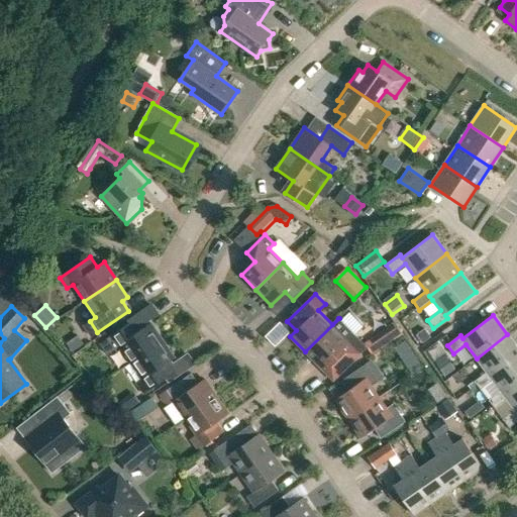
[(120,346),(131,363),(163,341),(150,323),(144,328),(137,318),(100,343),(107,354),(120,346)]
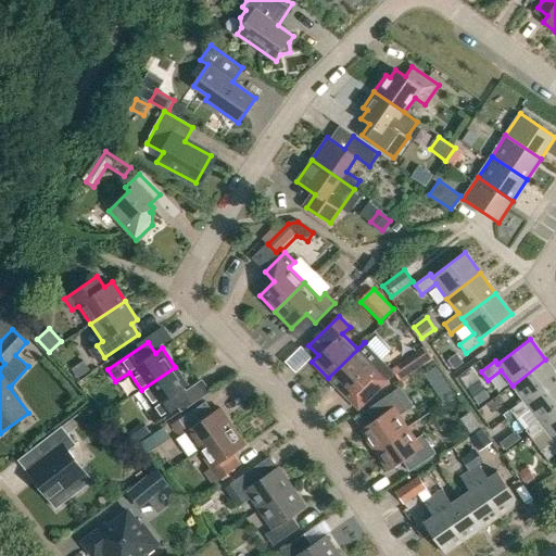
[(328,378),(344,394),(348,391),(361,405),(371,395),(394,374),(365,342),(328,378)]
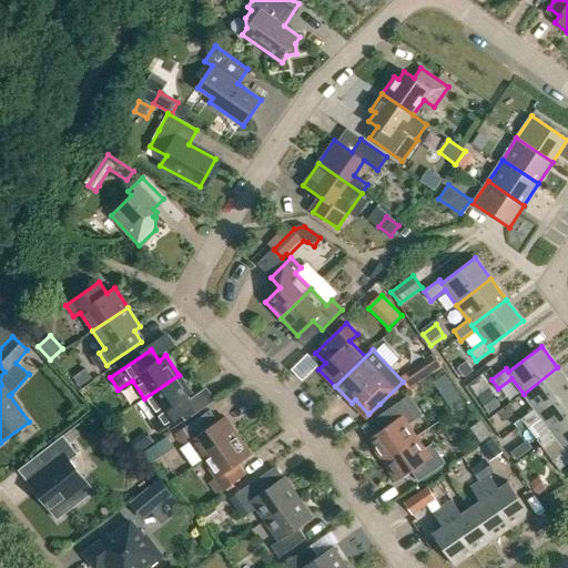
[(416,368),(424,381),(443,368),(435,356),(416,368)]
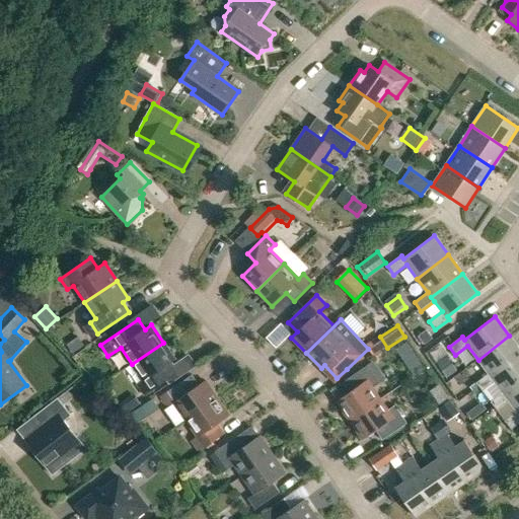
[(427,329),(420,336),(425,344),(433,338),(427,329)]
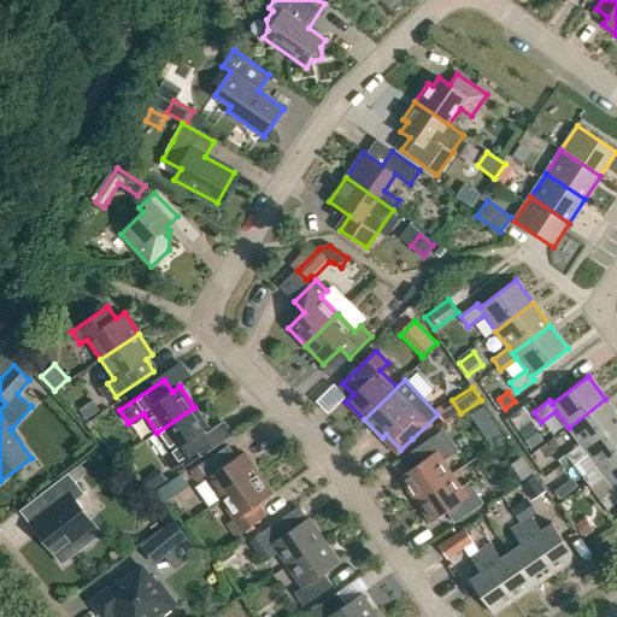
[(586,450),(616,425),(616,413),(605,399),(569,428),(581,444),(566,456),(574,465),(588,454),(586,450)]
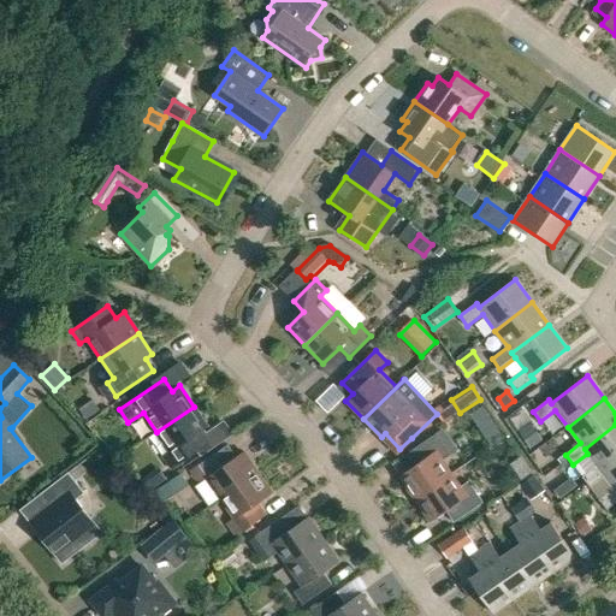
[(82,410),(88,420),(101,410),(95,402),(82,410)]
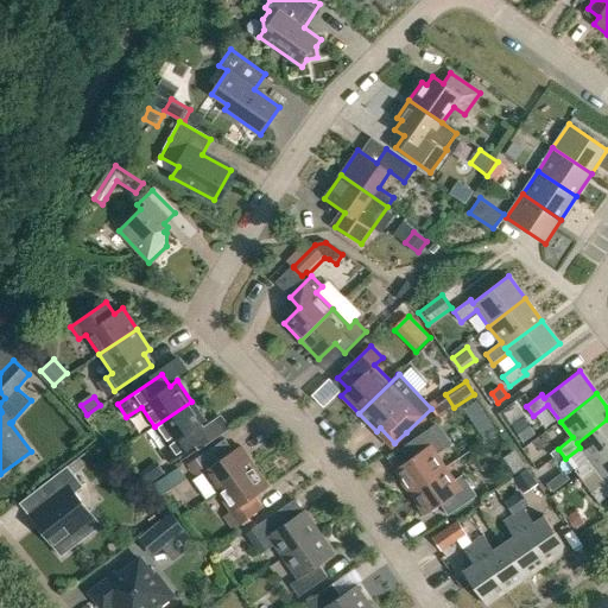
[(162,450),(170,463),(197,445),(189,434),(206,422),(191,401),(154,426),(168,445),(162,450)]
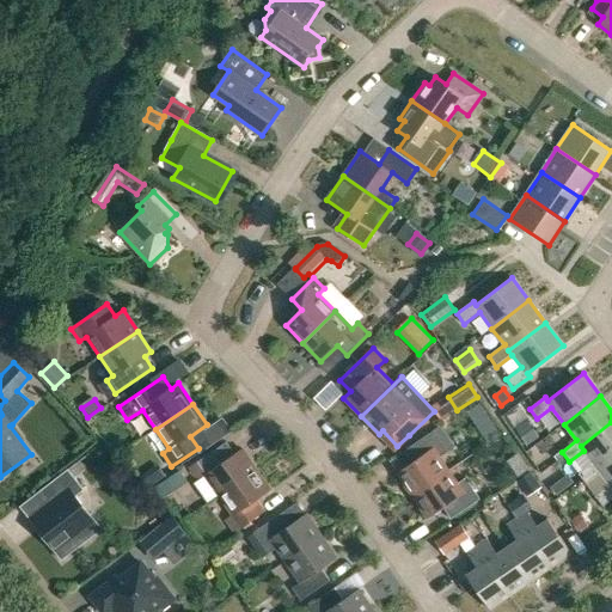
[(530,421),(518,429),(527,444),(539,435),(530,421)]
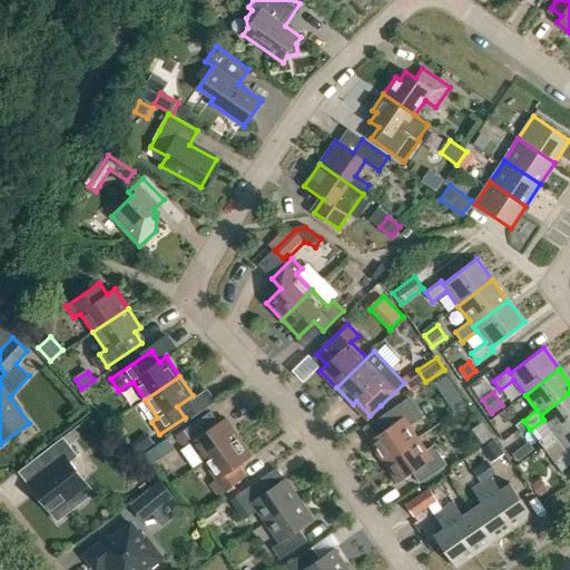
[(546,451),(559,440),(557,436),(569,425),(569,393),(541,415),(543,420),(552,431),(539,441),(546,451)]
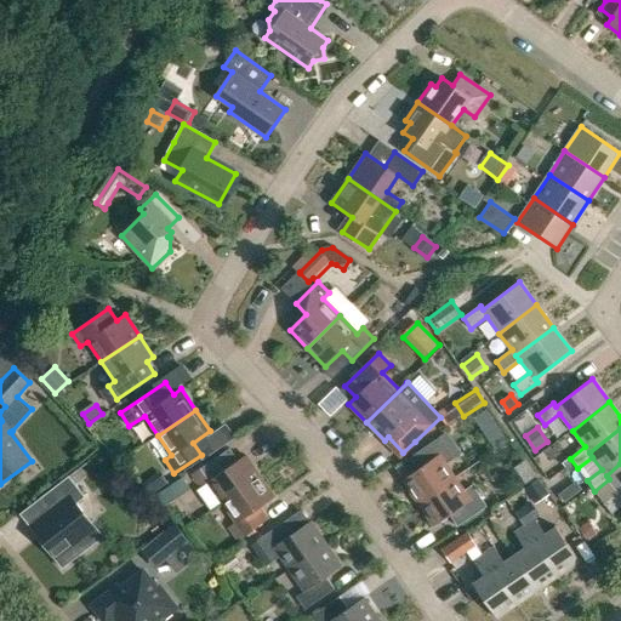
[(499,431),(489,438),(496,448),(506,440),(499,431)]
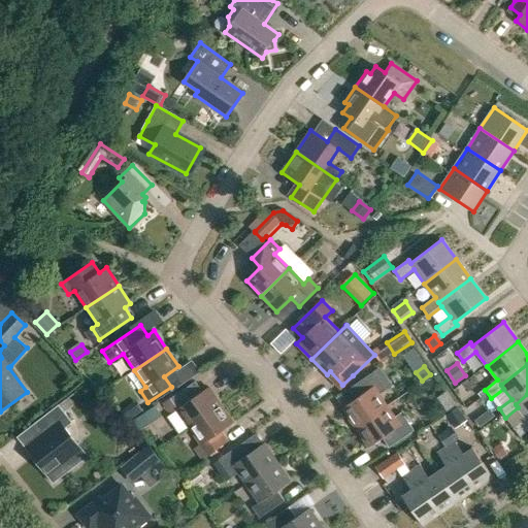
[(342,408),(356,428),(387,406),(380,395),(387,390),(373,372),(349,389),(356,399),(342,408)]
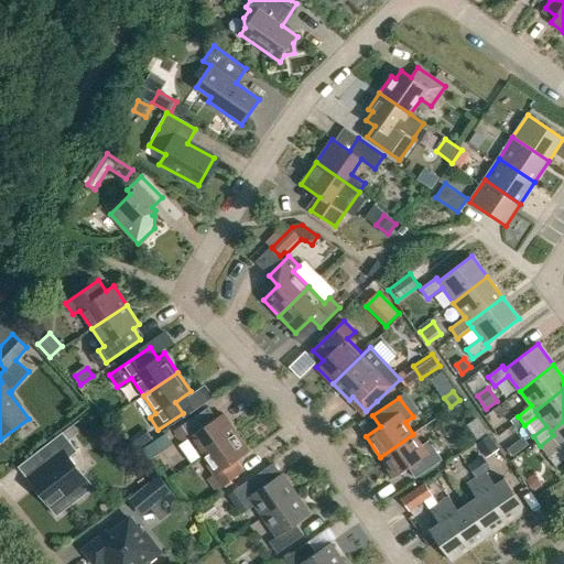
[(190,438),(202,456),(237,433),(224,413),(216,419),(208,408),(175,431),(183,443),(190,438)]
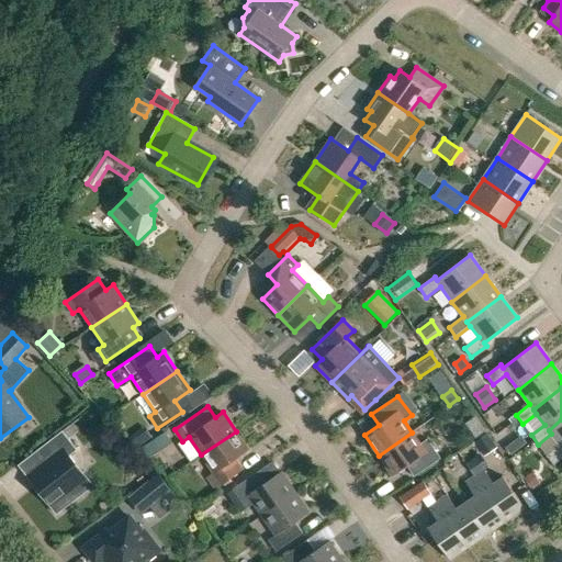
[(547,456),(553,464),(561,458),(561,419),(549,430),(551,434),(560,446),(547,456)]
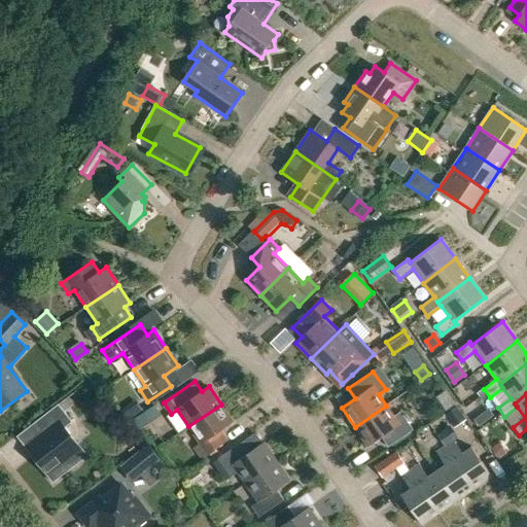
[(59,405),(65,412),(73,405),(68,397),(59,405)]
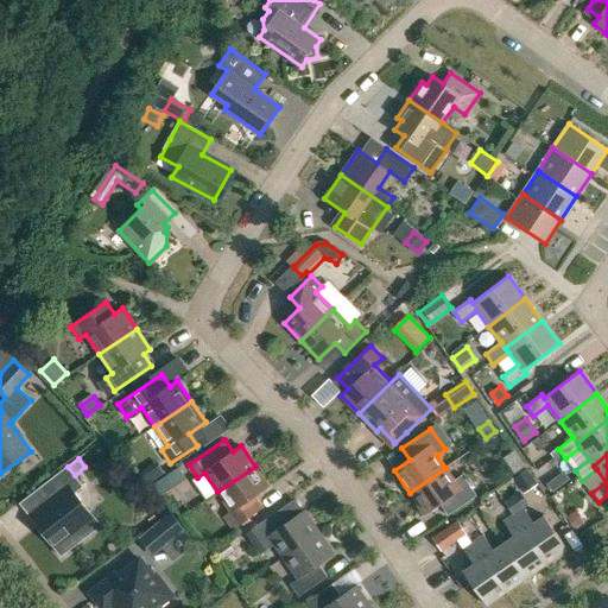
[(52,499),(30,515),(62,556),(101,526),(76,493),(83,487),(75,475),(68,467),(37,489),(38,491),(43,487),(52,499)]
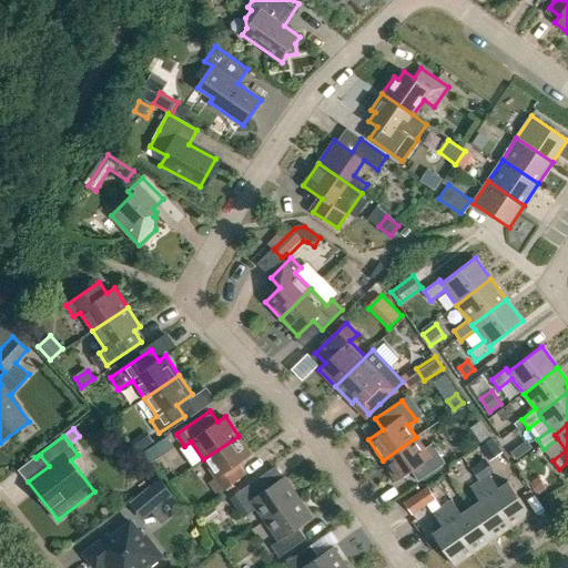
[(210,483),(217,494),(245,475),(237,464),(251,455),(239,436),(203,459),(216,478),(210,483)]
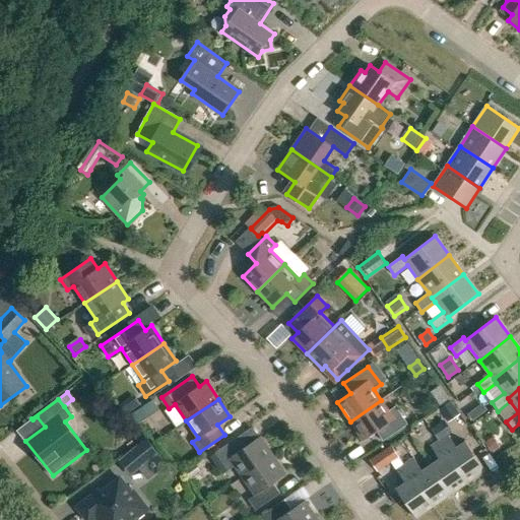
[(376,431),(383,441),(408,425),(395,406),(389,411),(381,400),(350,421),(363,440),(376,431)]
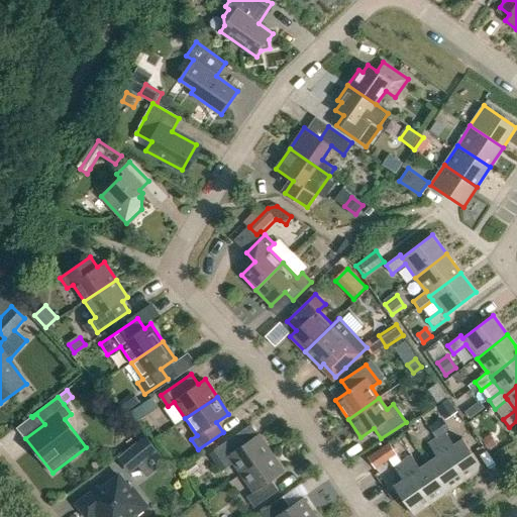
[(437,408),(445,423),(457,416),(449,401),(437,408)]
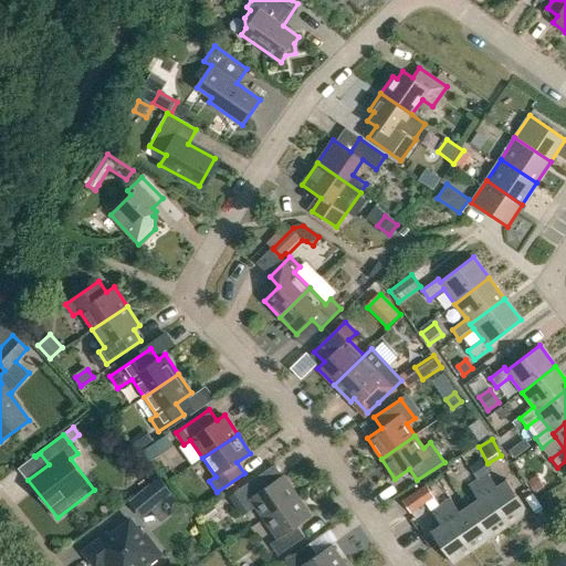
[(163,452),(156,442),(144,449),(150,460),(163,452)]
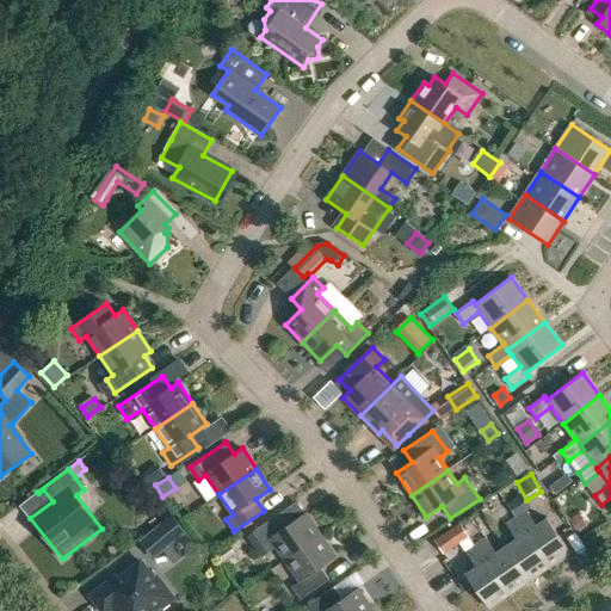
[(559,480),(550,487),(556,494),(565,488),(559,480)]
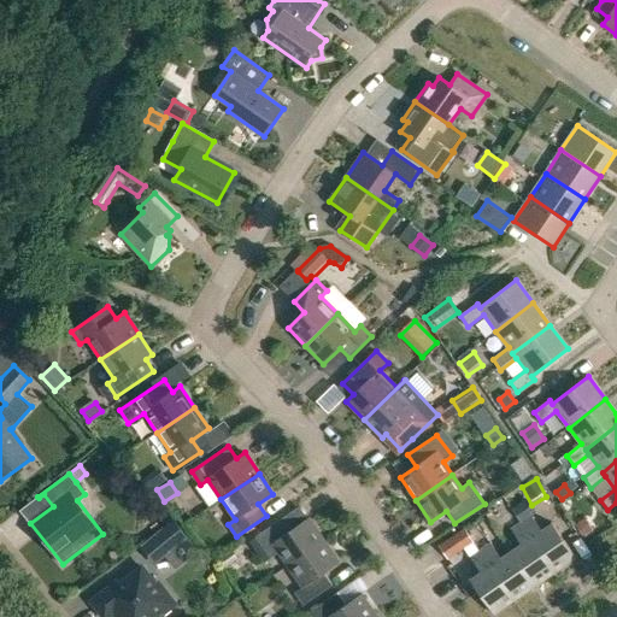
[(521,523),(556,573),(576,558),(552,523),(542,530),(532,516),(521,523)]
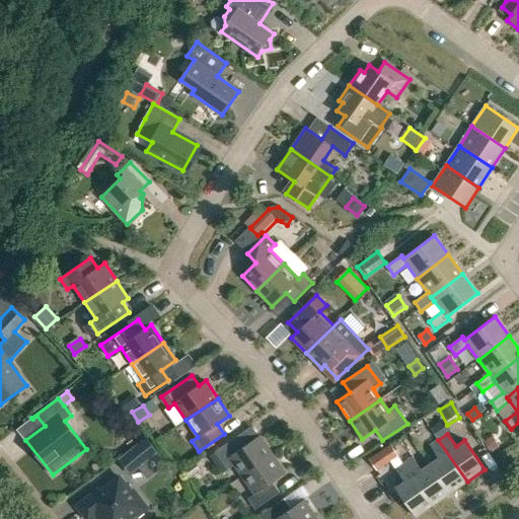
[(229,457),(242,475),(273,454),(260,436),(246,445),(240,435),(215,451),(223,462),(229,457)]
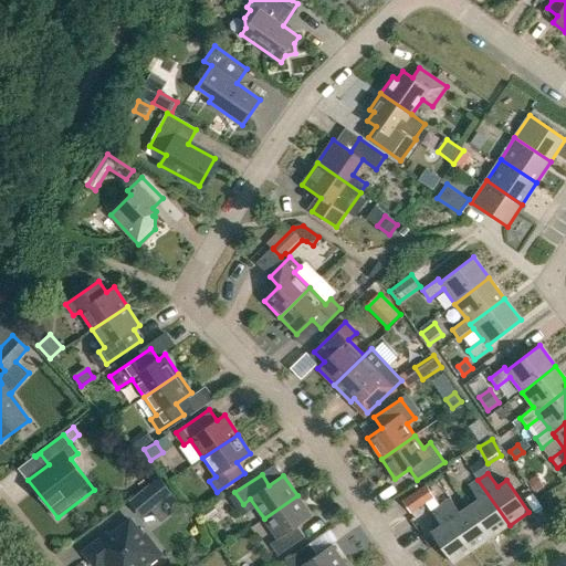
[(535,477),(527,482),(535,493),(543,488),(535,477)]
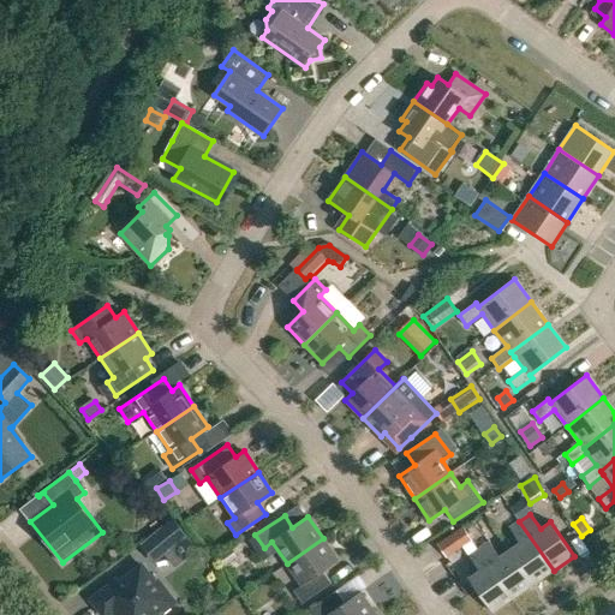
[(509,550),(533,585),(554,571),(519,521),(509,527),(520,543),(509,550)]
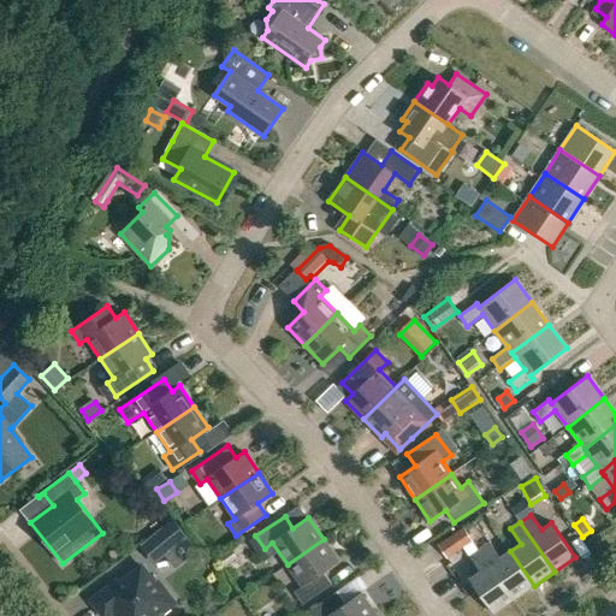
[(142,548),(157,566),(185,542),(171,523),(142,548)]
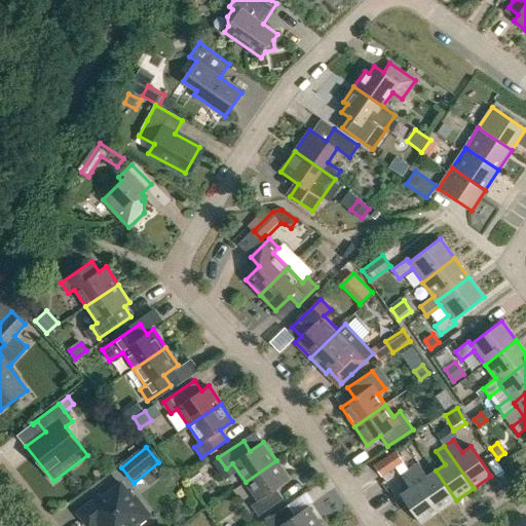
[(374,464),(382,478),(404,462),(396,450),(374,464)]
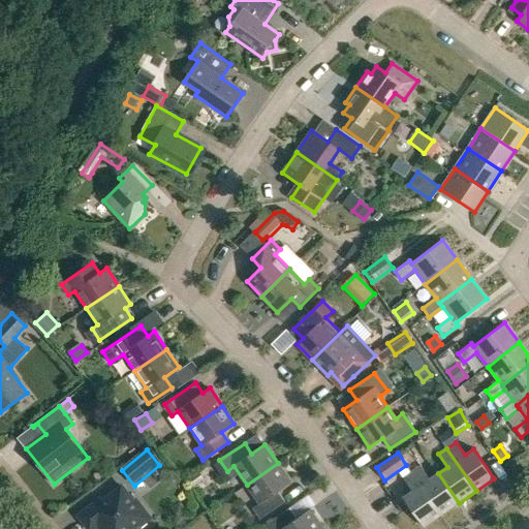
[(253,508),(260,520),(285,502),(278,492),(291,483),(278,463),(247,485),(259,504),(253,508)]
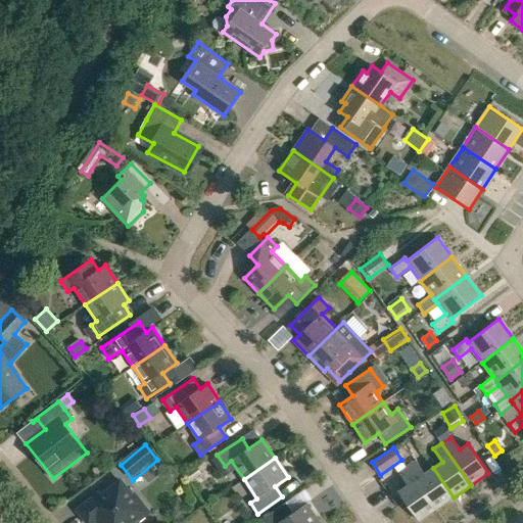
[(408,467),(437,509),(454,497),(433,468),(425,473),(416,461),(408,467)]
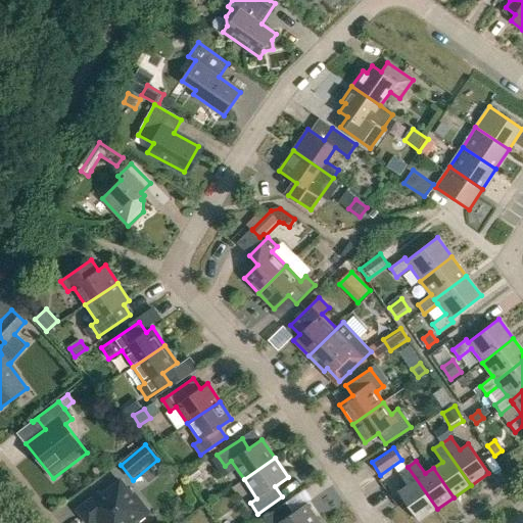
[(398,491),(419,521),(437,509),(408,467),(399,472),(408,485),(398,491)]
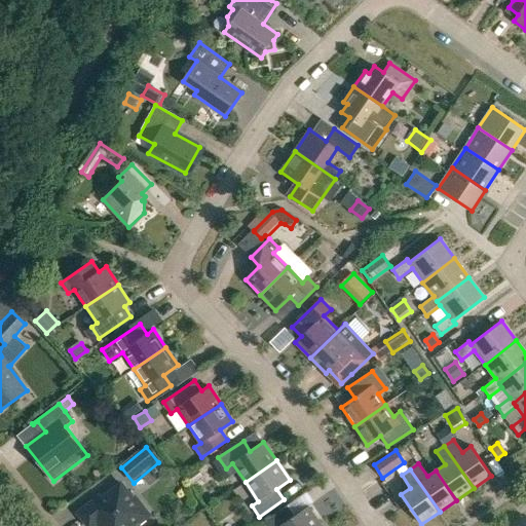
[(91,525),(98,522),(100,525),(139,525),(138,524),(150,516),(138,499),(136,501),(121,483),(101,499),(99,496),(78,513),(87,525),(91,525)]
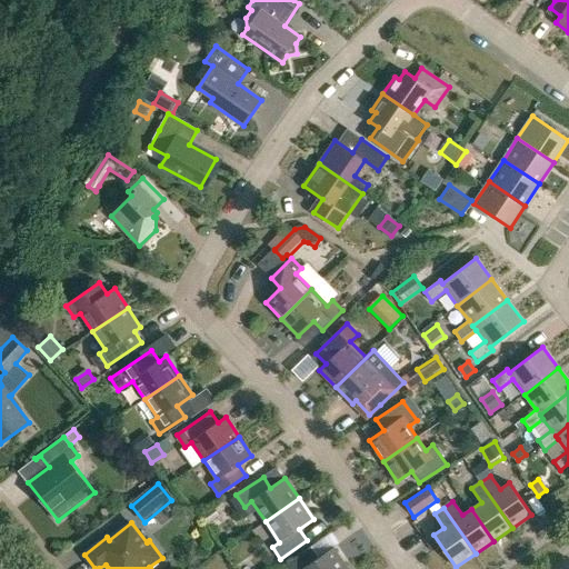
[(311,547),(285,566),(287,568),(346,568),(348,568),(333,548),(319,558),(311,547)]
